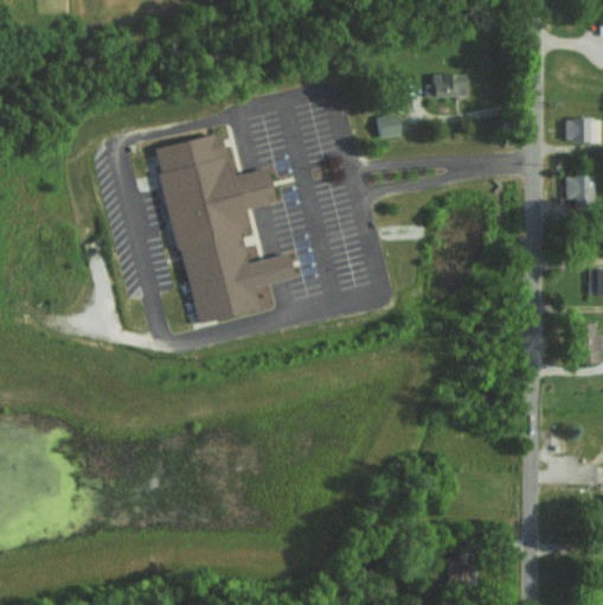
[(468,96),(468,74),(434,75),(434,83),(427,84),(427,97),(468,96)]
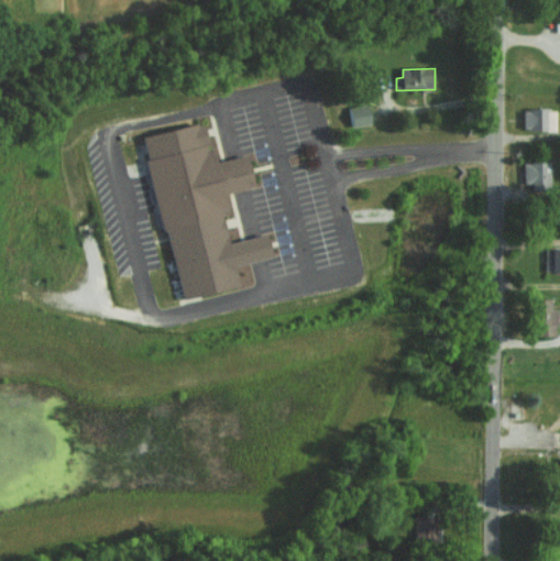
[(351,108),(353,127),(373,124),(371,106),(351,108)]
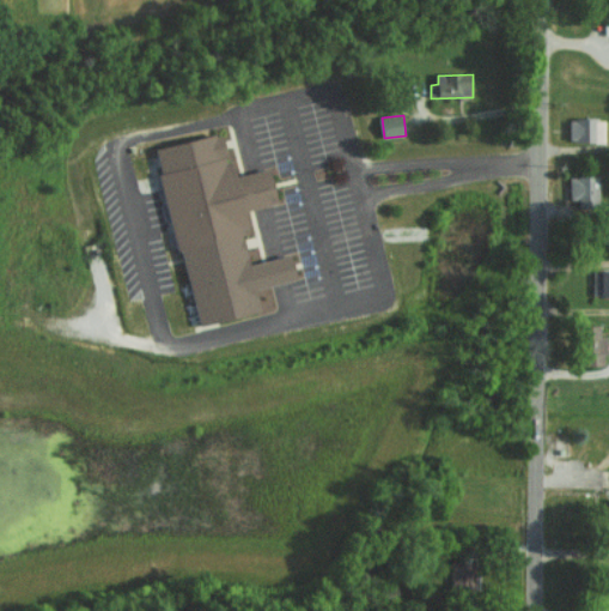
[(606,144),(606,120),(571,120),(571,143),(606,144)]
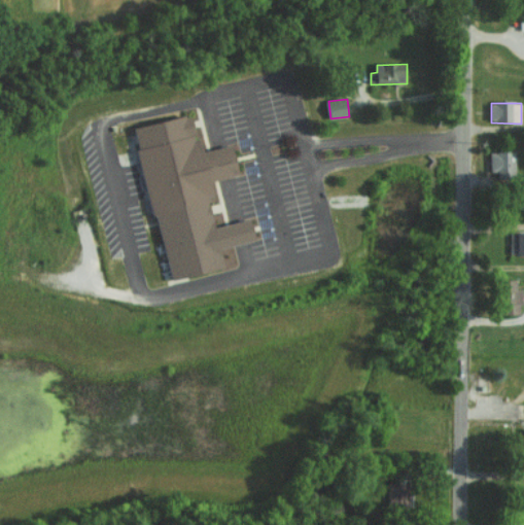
[(169,282),(225,270),(221,249),(263,240),(260,230),(254,231),(252,220),(217,228),(208,183),(240,176),(233,146),(202,152),(194,115),(136,128),(169,282)]
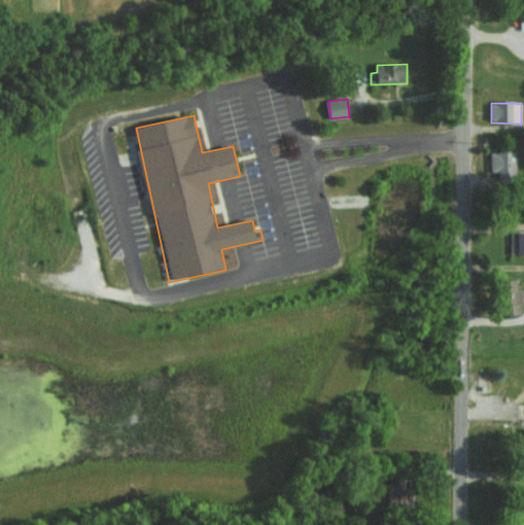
[(492,175),(518,175),(517,152),(492,153),(492,175)]
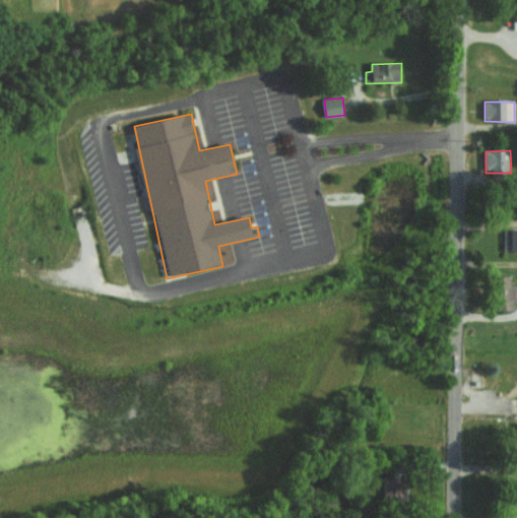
[(516,231),(505,231),(505,252),(516,252),(516,231)]
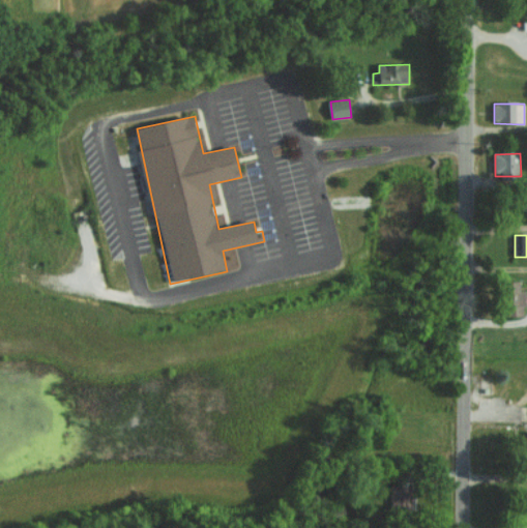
[(525,317),(526,291),(521,291),(522,283),(507,283),(506,317),(525,317)]
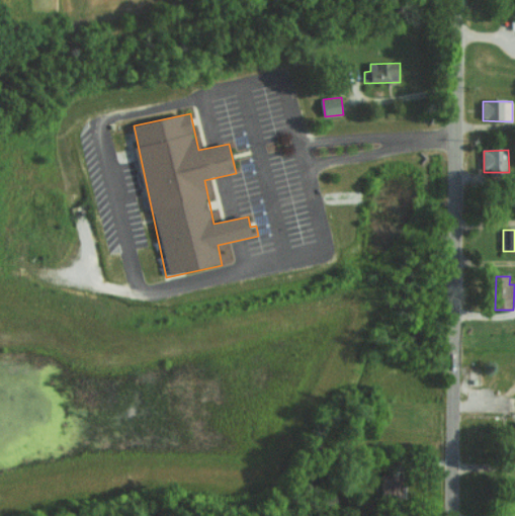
[(384,498),(404,497),(403,477),(383,477),(384,498)]
